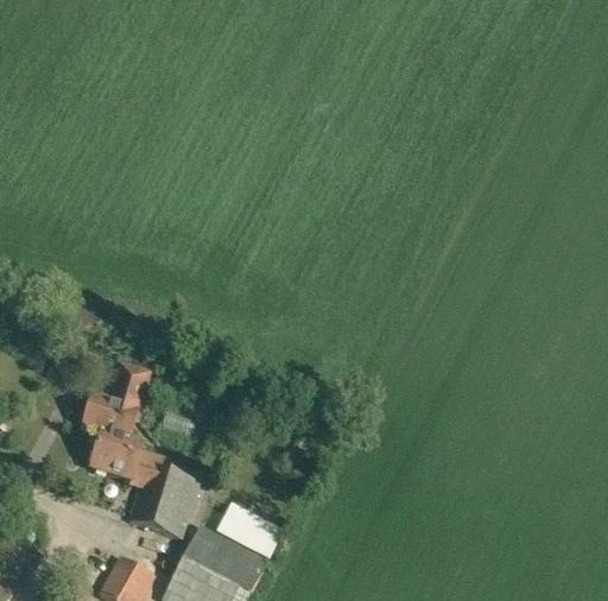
[(80,426),(97,431),(99,428),(127,436),(147,372),(120,362),(109,397),(90,391),(80,426)]
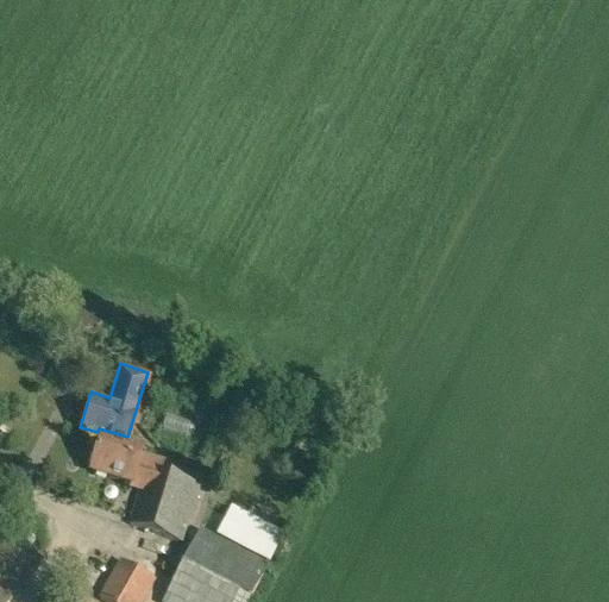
[(127,519),(180,537),(199,480),(158,468),(162,457),(139,450),(143,441),(127,437),(99,428),(98,432),(89,464),(139,480),(127,519)]
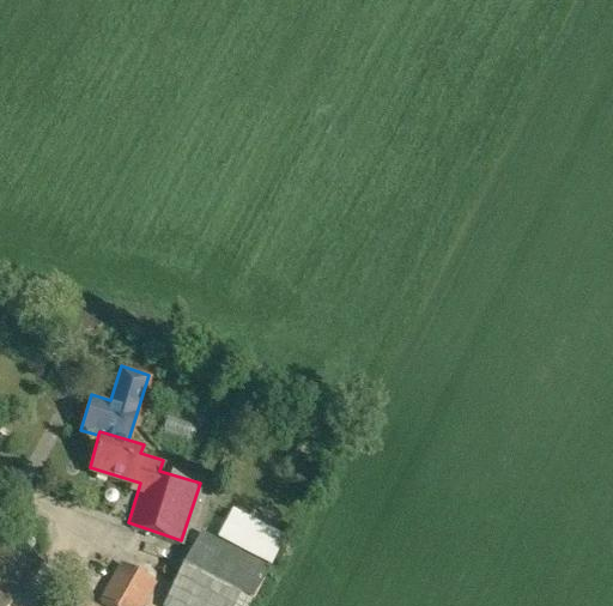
[(232,505),(218,532),(269,559),(284,533),(232,505)]
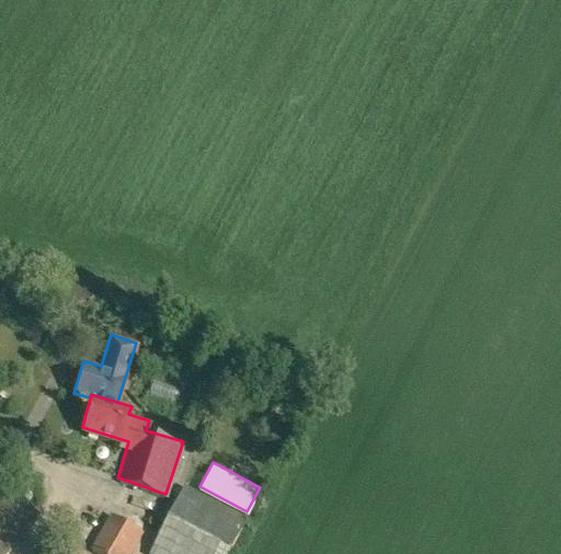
[(184,483),(148,551),(155,553),(226,553),(247,515),(184,483)]
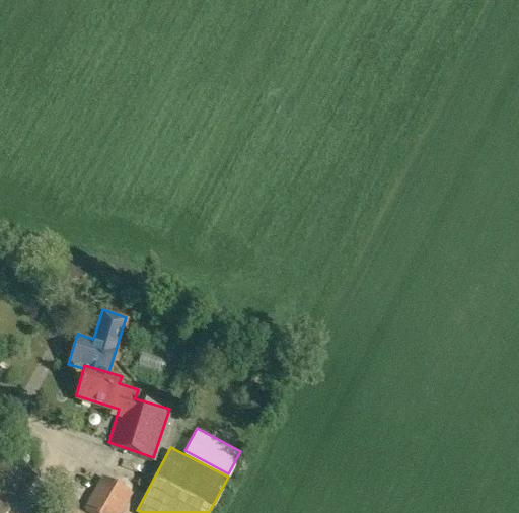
[(101,473),(78,512),(117,512),(131,490),(101,473)]
